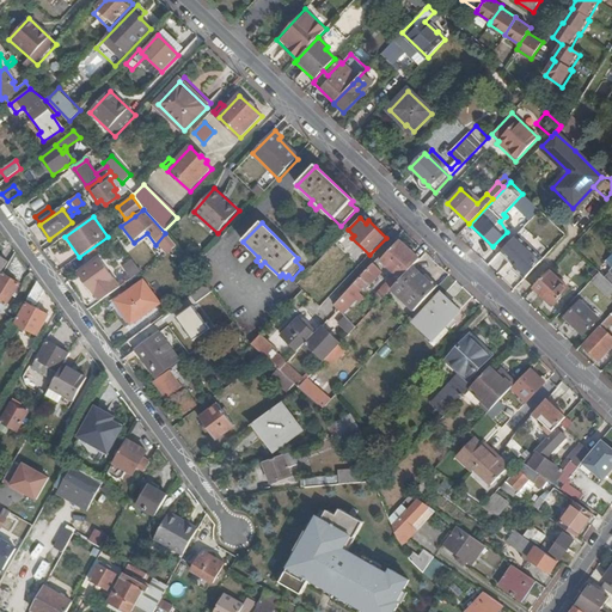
[(503,250),(527,276),(545,261),(520,233),(503,250)]
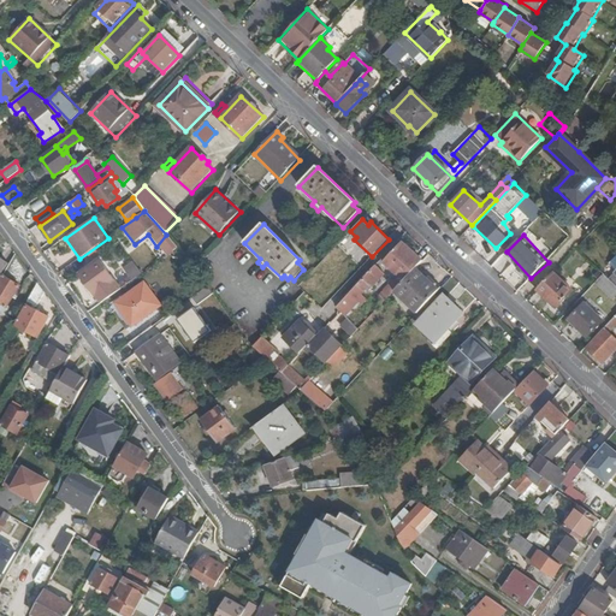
[(402,270),(397,274),(397,276),(404,282),(415,271),(422,262),(402,242),(384,262),(390,268),(395,264),(402,270)]
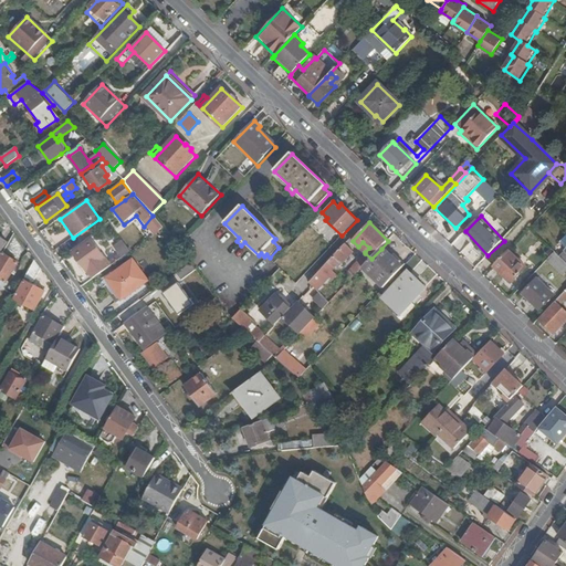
[(72,253),(85,271),(88,269),(103,258),(90,240),(72,253)]
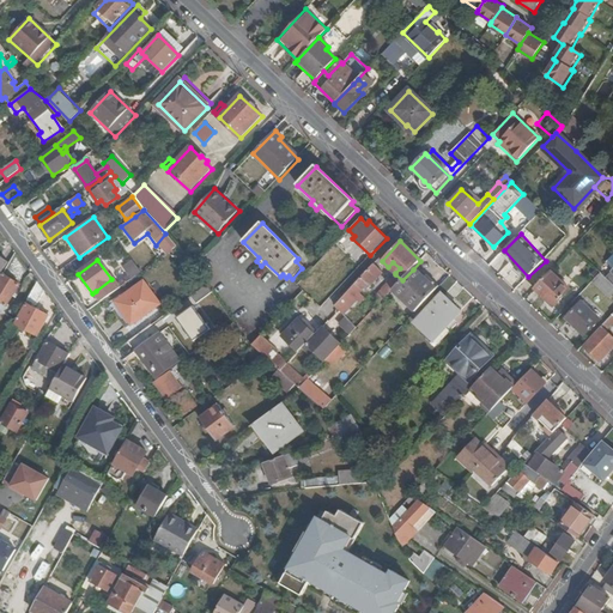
[(134,260),(123,266),(131,279),(141,273),(134,260)]
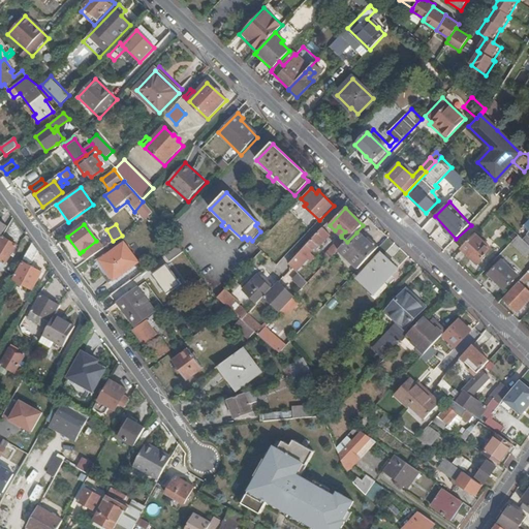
[(322,227),(288,265),(297,272),(308,259),(311,261),(314,258),(309,253),(314,248),(316,250),(331,235),(322,227)]
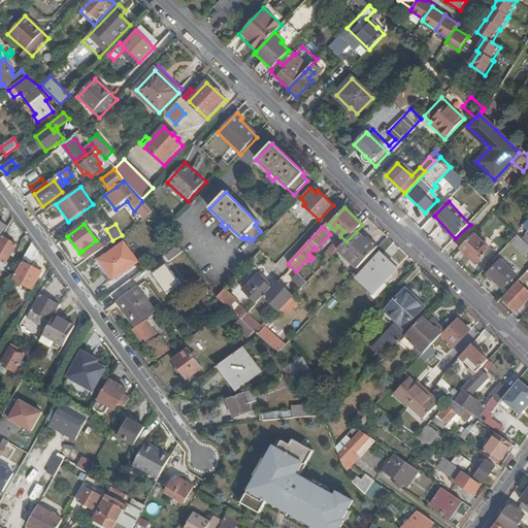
[(347,241),(338,251),(358,269),(375,251),(356,232),(347,241)]
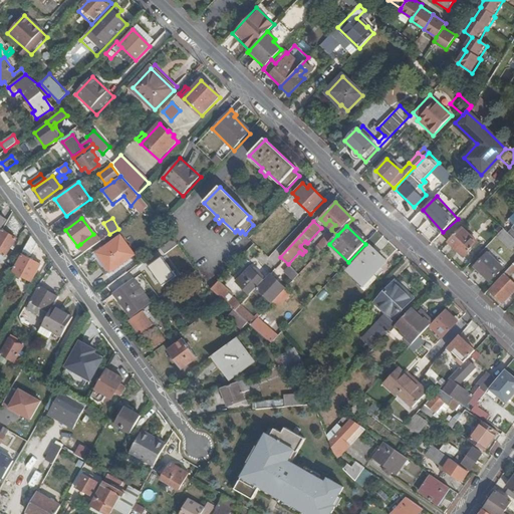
[(463,257),(476,243),(460,228),(447,242),(463,257)]
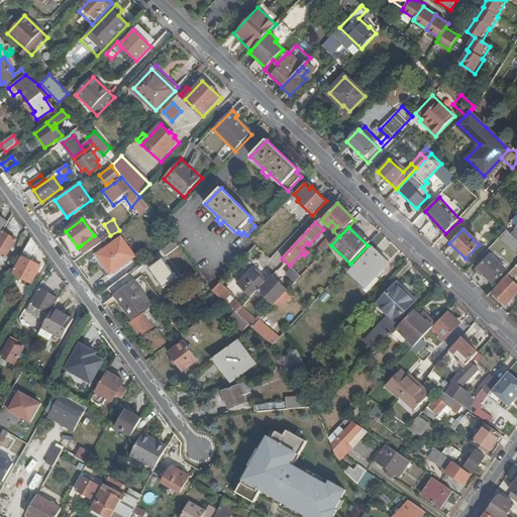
[(0,236),(0,259),(4,261),(17,238),(3,230),(0,236)]
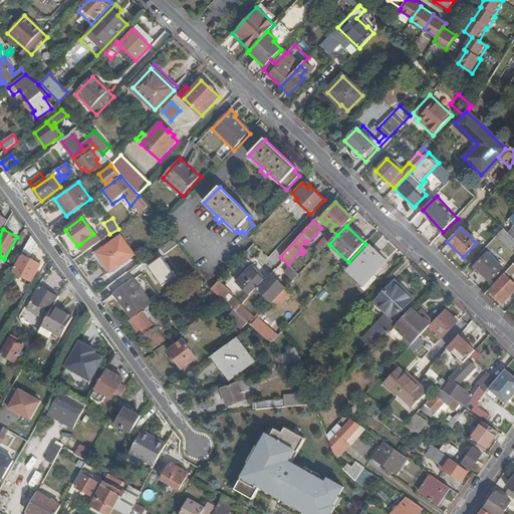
[(496,235),(509,248),(513,243),(513,240),(502,229),(496,235)]
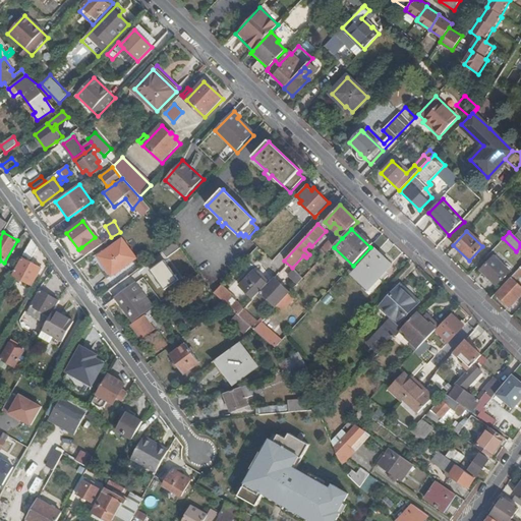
[(342,238),(336,233),(323,247),(328,253),(334,247),(342,238)]
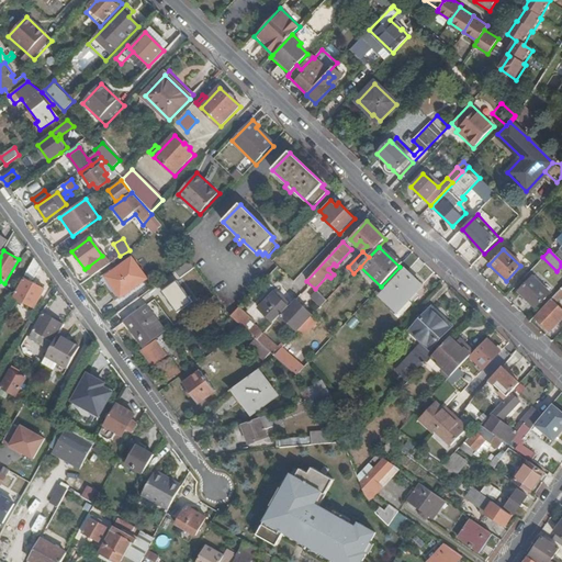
[(102,256),(88,267),(93,276),(109,265),(102,256)]
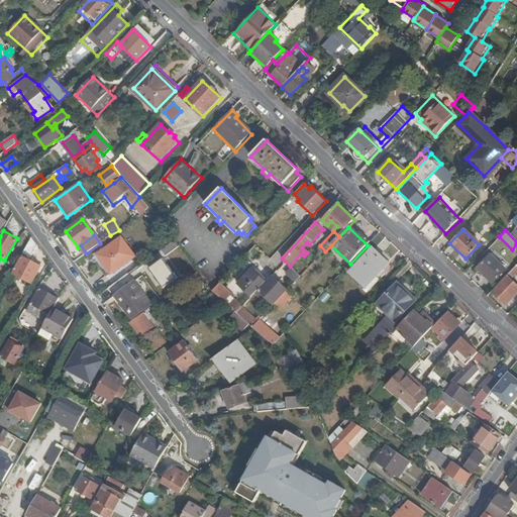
[(37,245),(31,237),(23,251),(31,255),(37,245)]
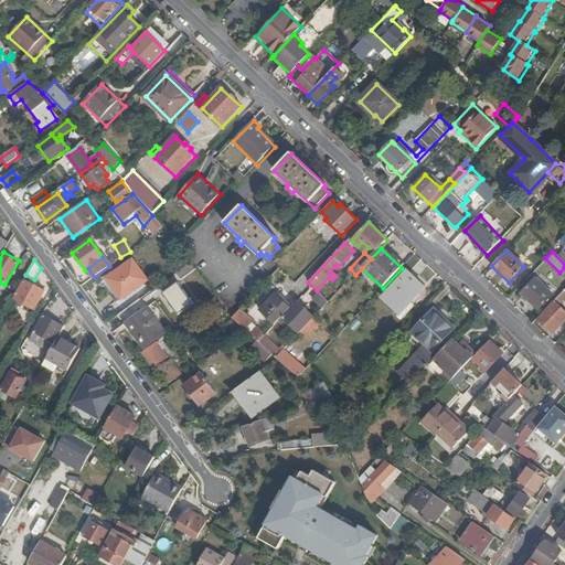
[(99,278),(105,286),(104,287),(115,302),(146,280),(131,259),(110,274),(108,272),(99,278)]
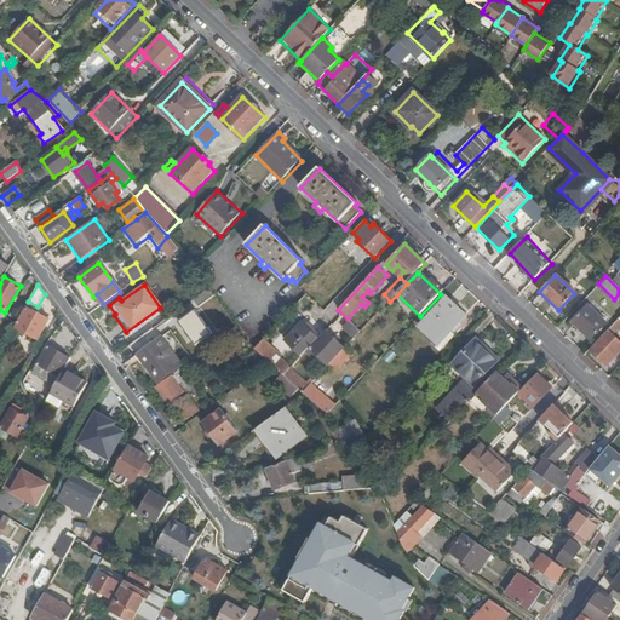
[(464,316),(447,299),(419,327),(437,344),(438,344),(451,329),(464,316)]
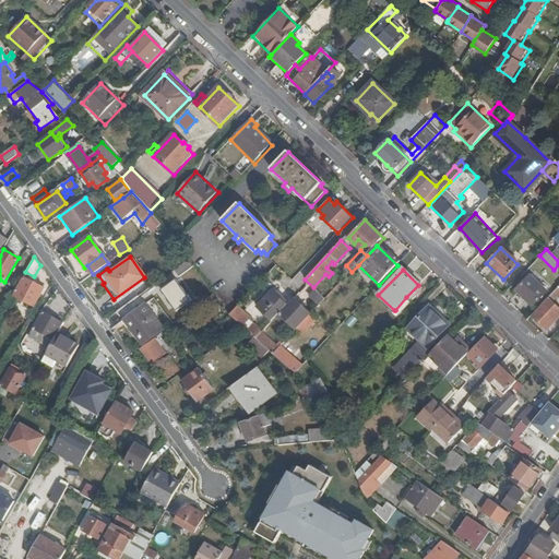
[(546,290),(528,274),(514,289),(532,306),(546,290)]
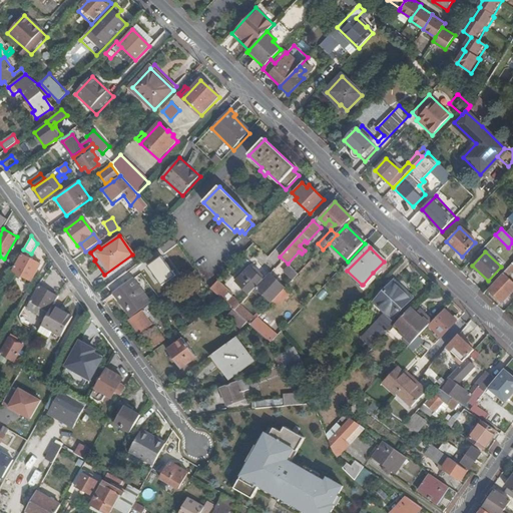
[(41,265),(23,254),(14,271),(32,281),(41,265)]
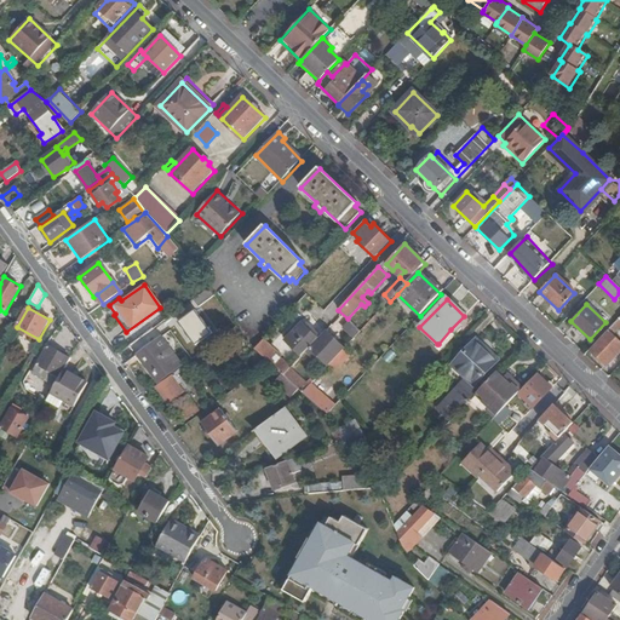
[(619,326),(619,315),(606,329),(607,331),(598,340),(597,339),(590,348),(607,363),(619,349),(619,342),(612,334),(619,326)]
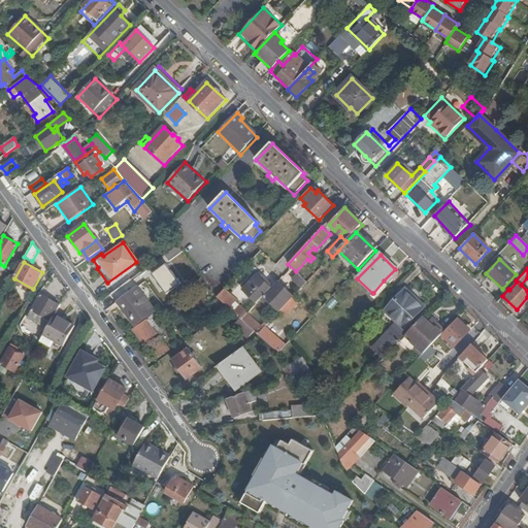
[(257,304),(264,296),(279,311),(293,298),(277,284),(272,289),(260,277),(252,286),(250,284),(243,291),(257,304)]
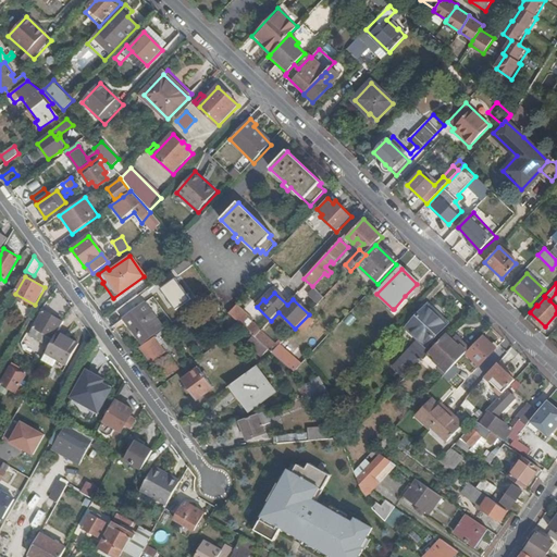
[(140,344),(162,329),(138,295),(116,310),(140,344)]
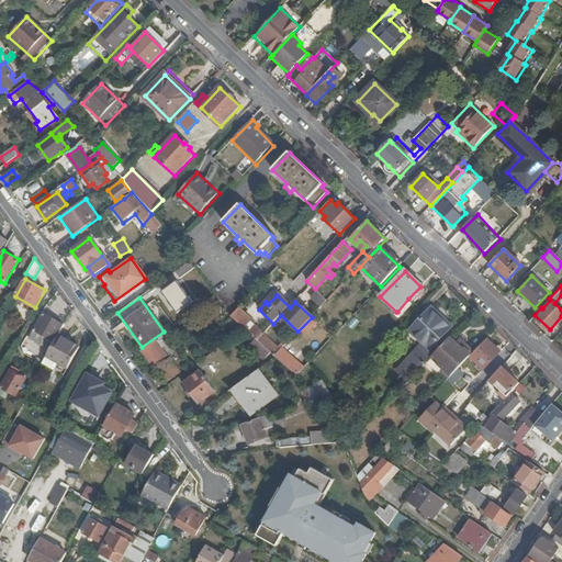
[(413,303),(408,299),(397,312),(401,315),(413,303)]
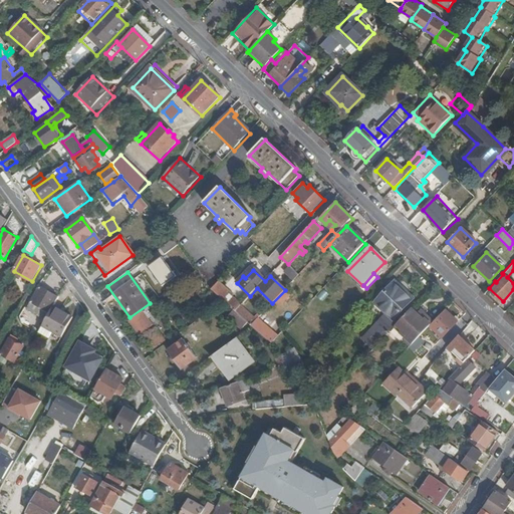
[(397,280),(375,302),(386,312),(394,320),(413,300),(407,295),(410,292),(397,280)]
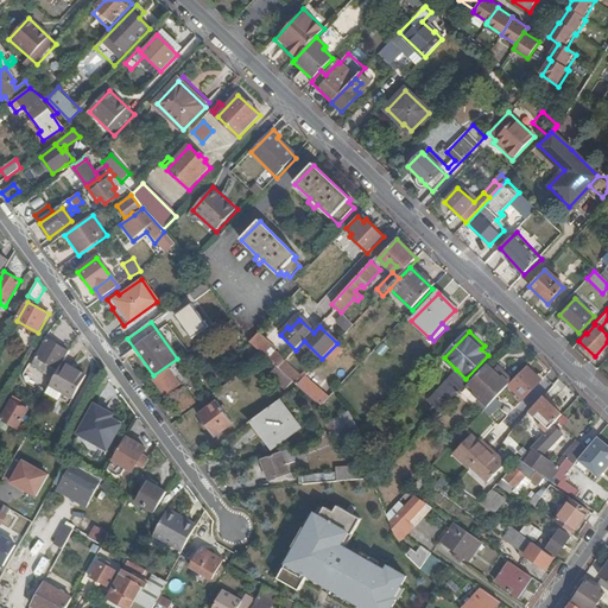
[(257,334),(248,342),(267,356),(274,362),(282,355),(279,353),(257,334)]
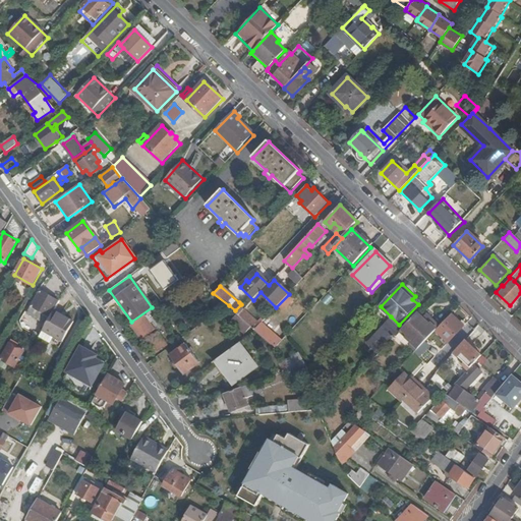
[(50,316),(59,300),(36,287),(27,301),(32,304),(27,310),(39,319),(44,312),(50,316)]
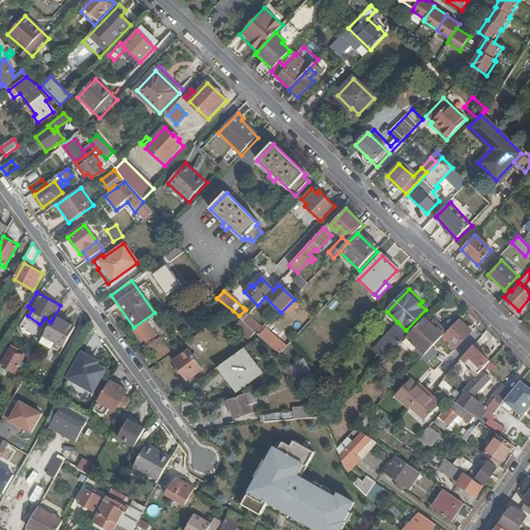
[(217,320),(224,315),(212,299),(205,303),(217,320)]
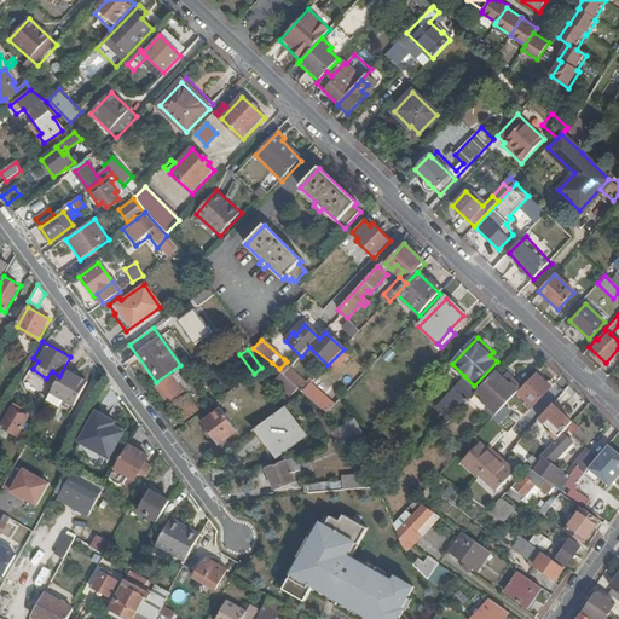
[(279,369),(282,371),(300,386),(305,391),(311,383),(287,362),(279,369)]
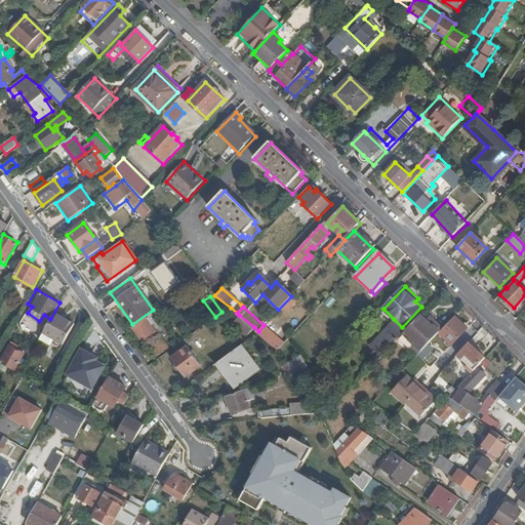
[(162,314),(158,309),(150,315),(154,320),(162,314)]
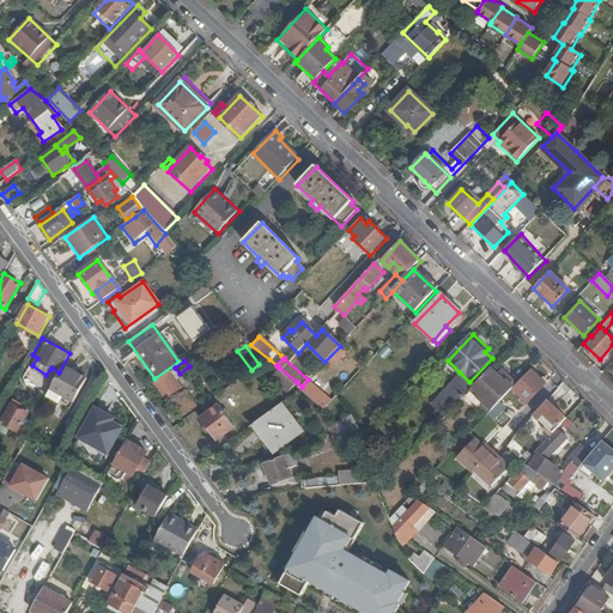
[(89,380),(65,365),(48,394),(60,401),(72,408),(89,380)]
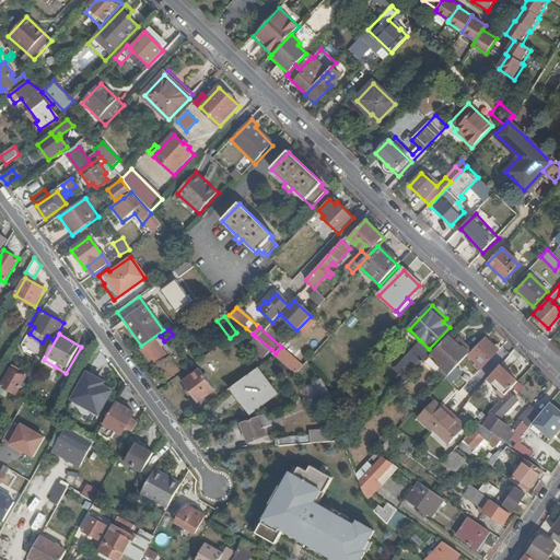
[(249,342),(264,357),(271,349),(255,336),(249,342)]
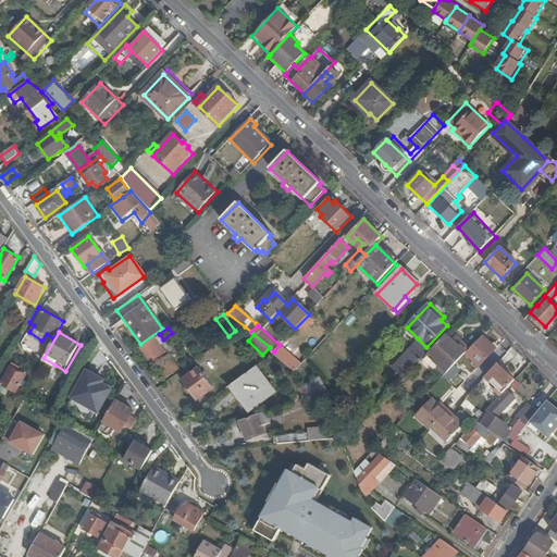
[(441,364),(437,369),(445,375),(465,354),(469,350),(455,337),(452,341),(446,335),(431,350),(426,355),(433,360),(434,359),(441,364)]
